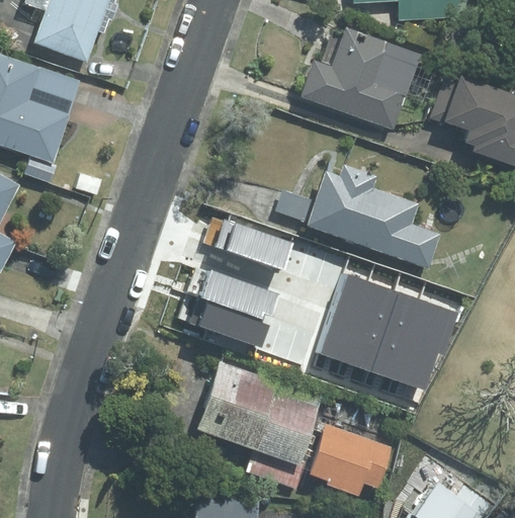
[(48,0),(33,42),(87,62),(108,0),(48,0)]
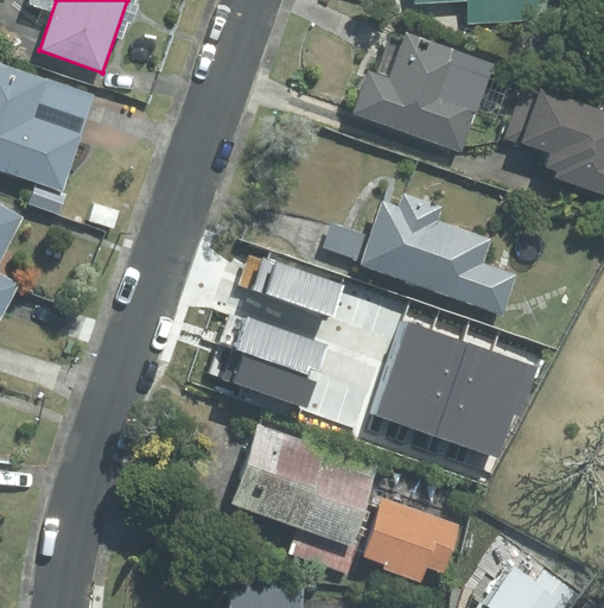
[(408,0),(409,5),(465,5),(465,21),(535,21),(534,0),(408,0)]
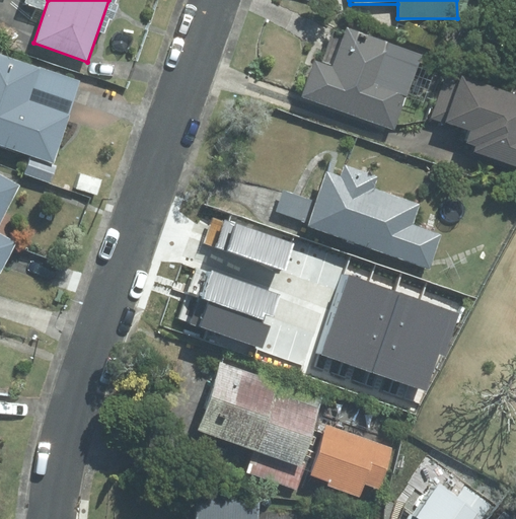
[(329,68),(312,62),(300,95),(394,131),(423,54),(346,25),(329,68)]
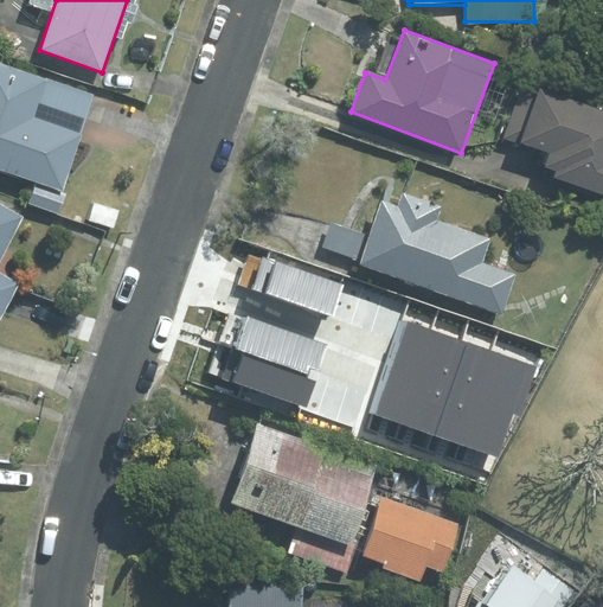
[(29,206),(55,215),(59,217),(66,195),(62,193),(95,95),(0,62),(0,171),(36,184),(29,206)]
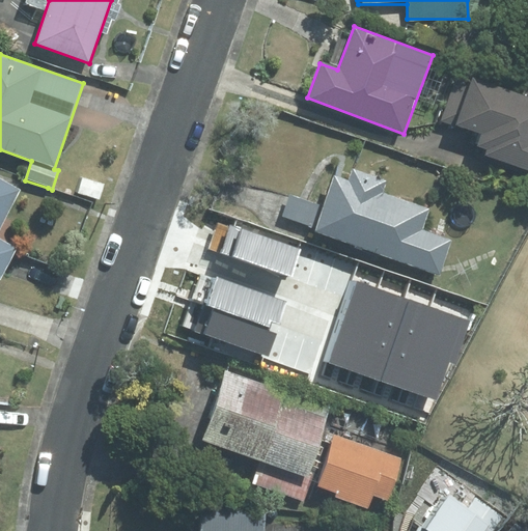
[(439,122),(452,127),(477,135),(470,154),(526,173),(527,173),(527,98),(470,78),(467,86),(453,82),(439,122)]
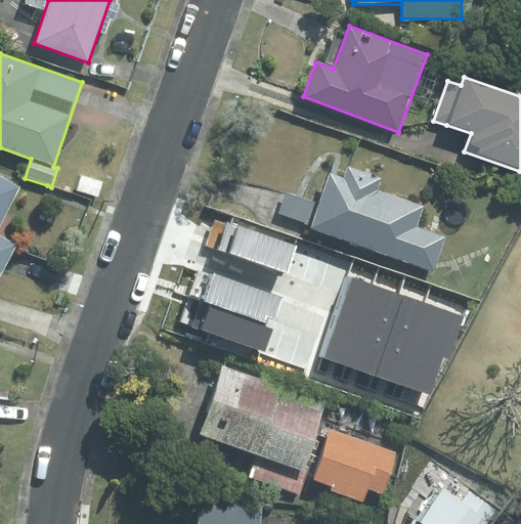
[(341,178),(328,173),(317,204),(287,192),(277,217),(432,272),(444,238),(416,228),(423,207),(378,191),(382,179),(346,166),(341,178)]
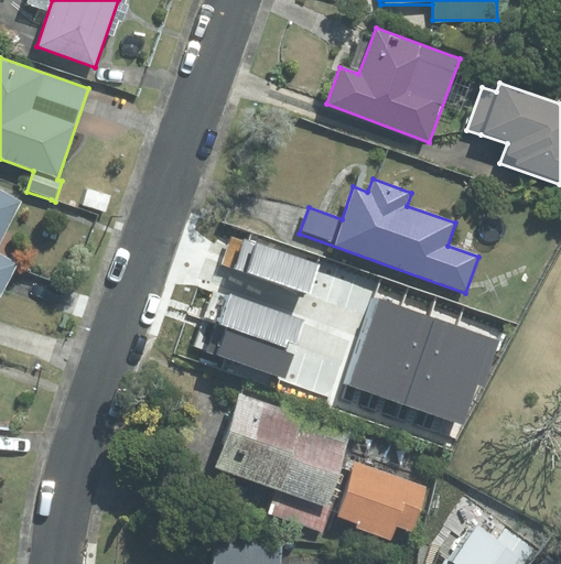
[(0,256),(0,241),(21,199),(0,188),(0,293),(14,263),(0,256)]
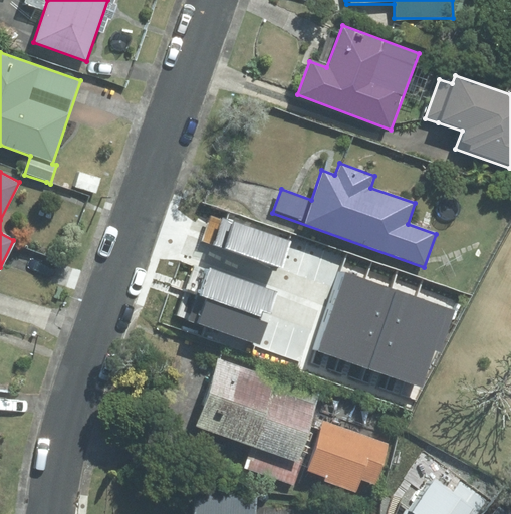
[(281,287),(267,281),(255,313),(245,310),(234,341),(308,368),(339,282),(290,264),(281,287)]
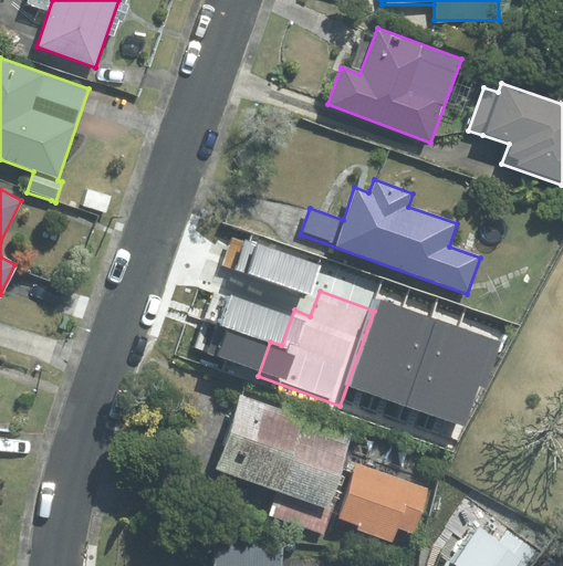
[(238,392),(235,401),(209,475),(247,488),(248,483),(277,492),(269,514),(329,534),(333,519),(407,544),(427,488),(345,459),(354,432),(238,392)]
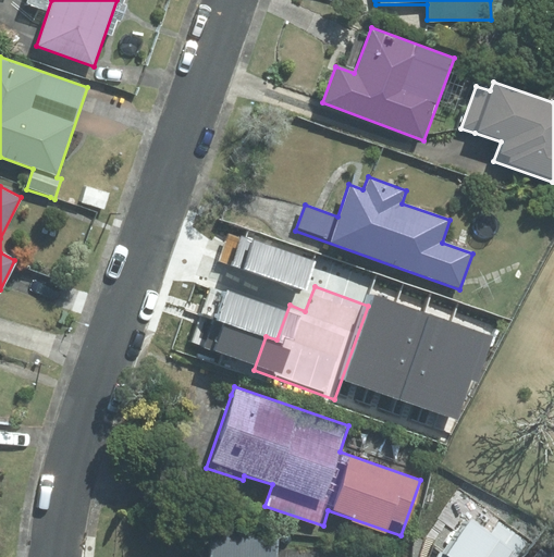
[(553,546),(552,545),(540,556),(538,556),(501,523),(492,532),(474,516),(435,556),(553,556),(553,546)]
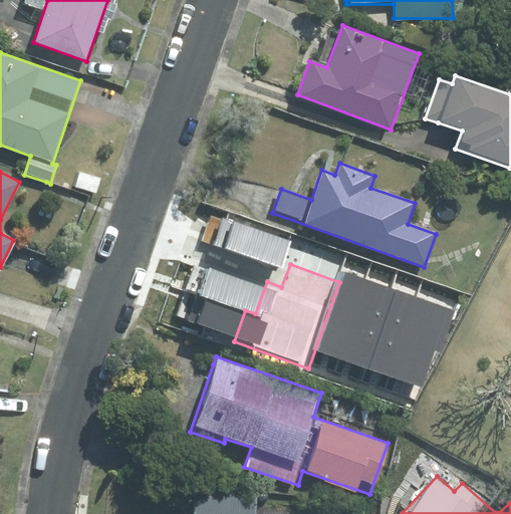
[(255,513),(257,496),(192,492),(191,513),(255,513)]
